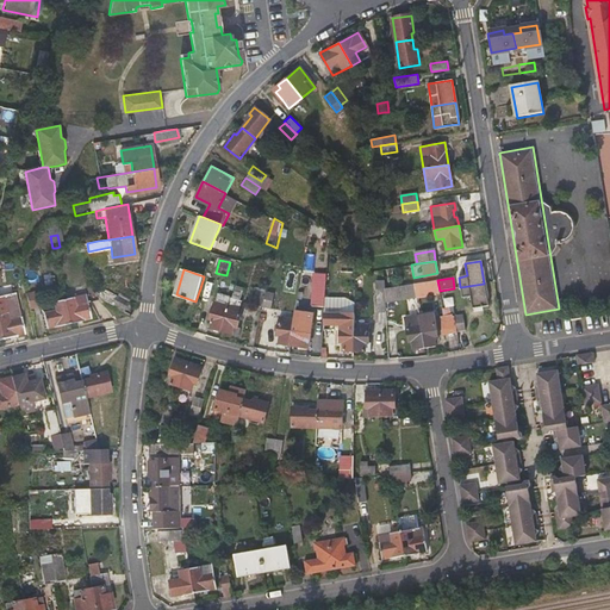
[(415,285),(416,298),(440,294),(440,291),(437,280),(415,285)]
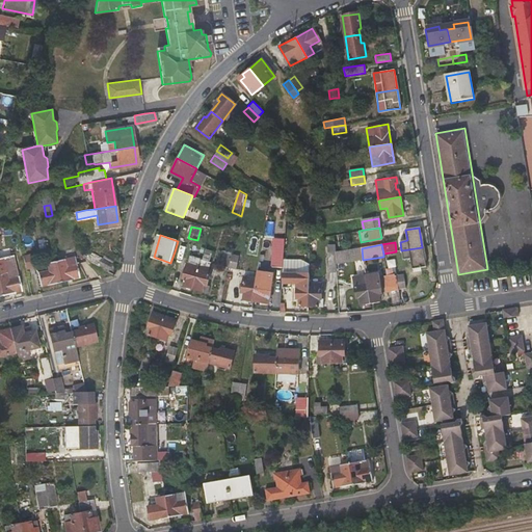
[(74,256),(76,262),(87,260),(86,256),(85,254),(83,247),(73,249),(74,256)]
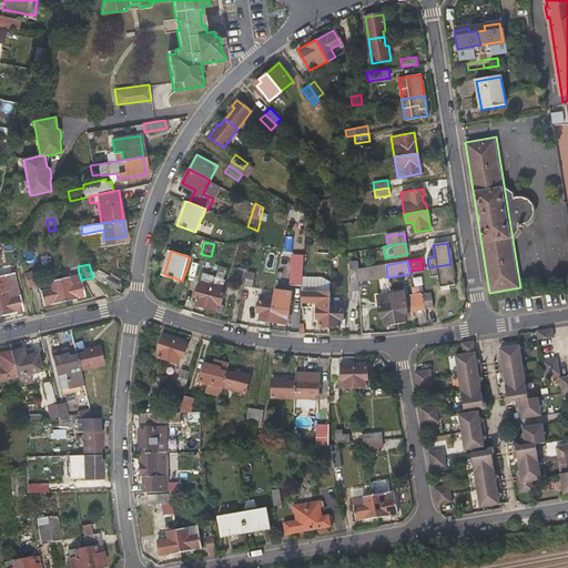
[(430,277),(434,277),(438,276),(440,287),(454,285),(450,264),(428,267),(430,277)]
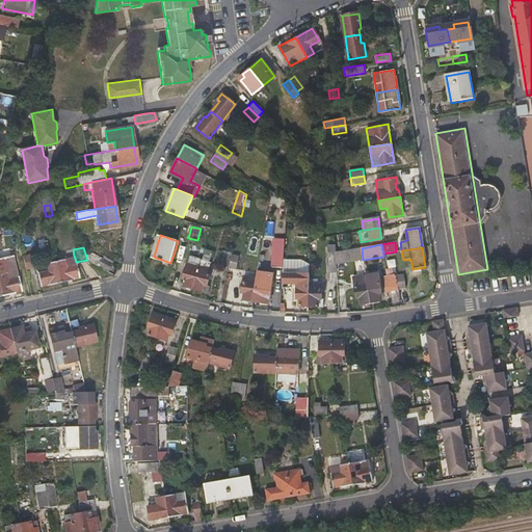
[(337,264),(363,260),(362,248),(337,253),(337,258),(337,264)]
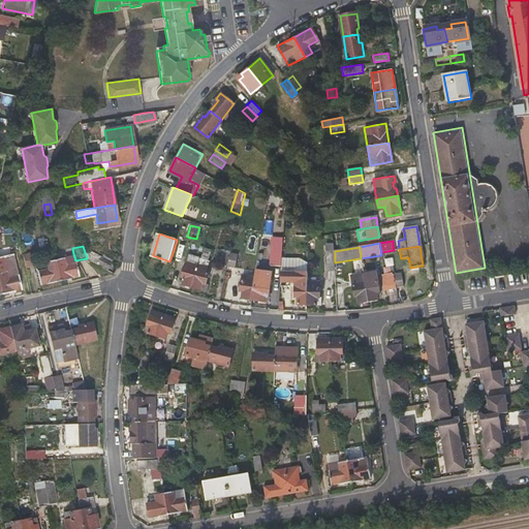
[(100,262),(103,266),(107,268),(112,260),(94,248),(85,252),(86,254),(99,263),(100,262)]
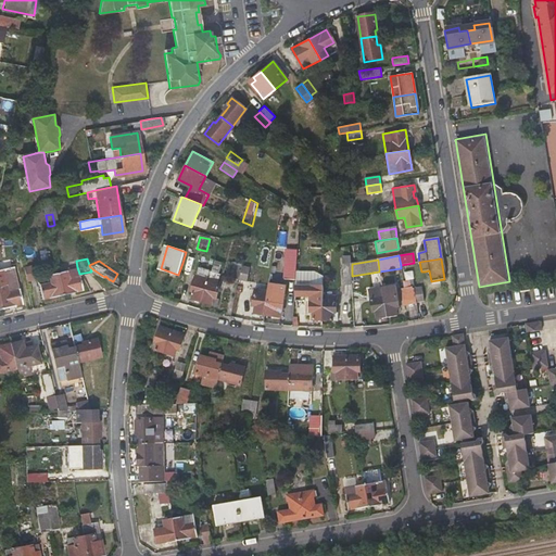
[(297,279),(298,270),(299,261),(289,261),(286,279),(297,279)]
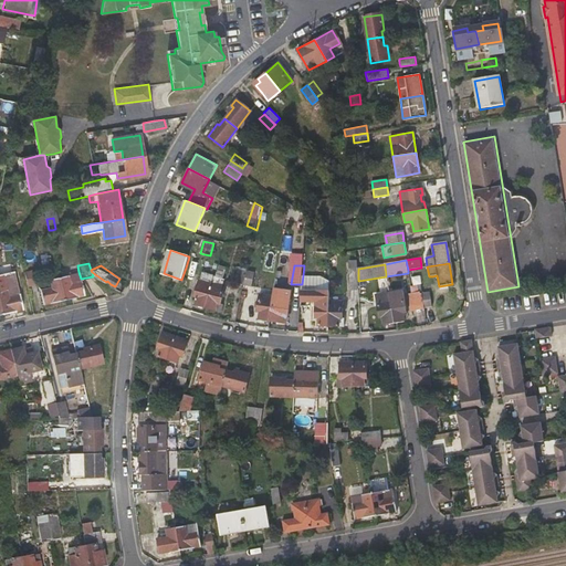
[(236,282),(240,283),(244,284),(248,270),(239,268),(236,282)]
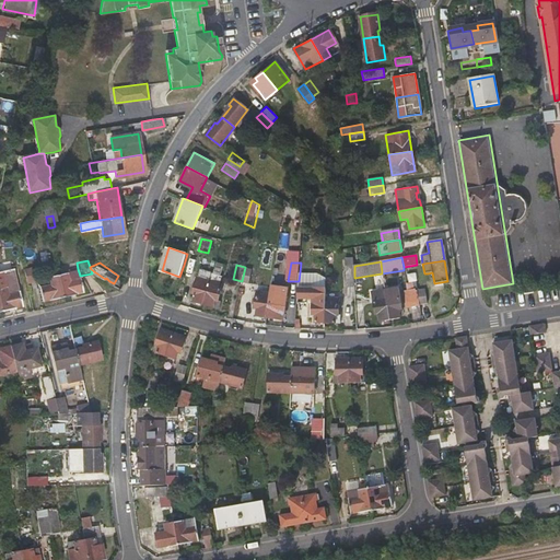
[(33,266),(24,268),(27,282),(35,280),(33,266)]
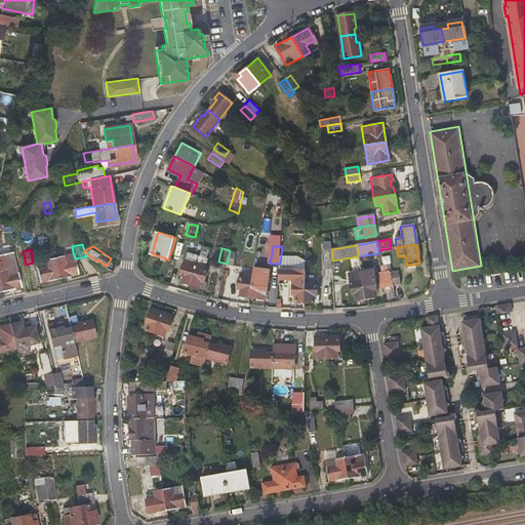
[(0,282),(2,290),(22,285),(13,250),(0,253),(0,282)]
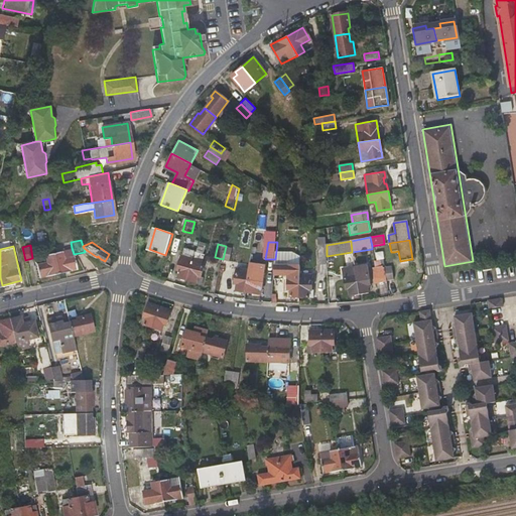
[(179,276),(187,278),(194,257),(197,250),(184,246),(176,268),(181,270),(179,276)]
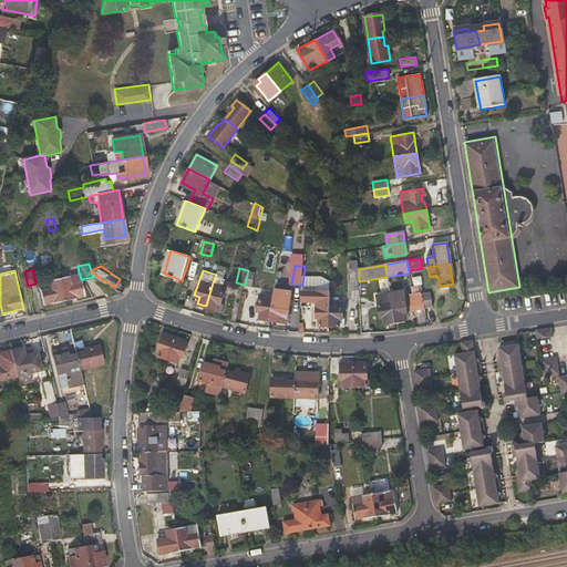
[(256,272),(248,270),(245,285),(253,287),(256,272)]
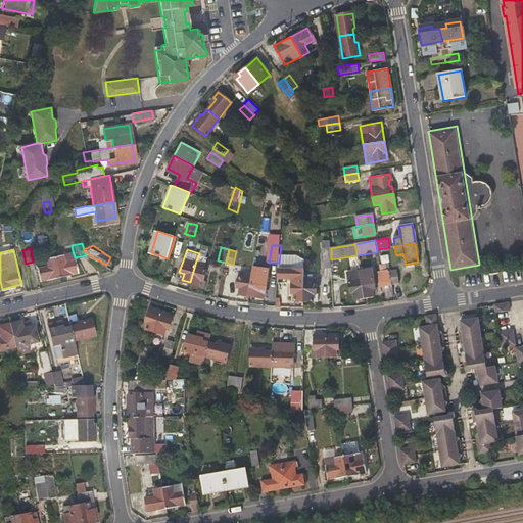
[(59,276),(78,272),(75,257),(73,251),(63,253),(54,255),(59,276)]
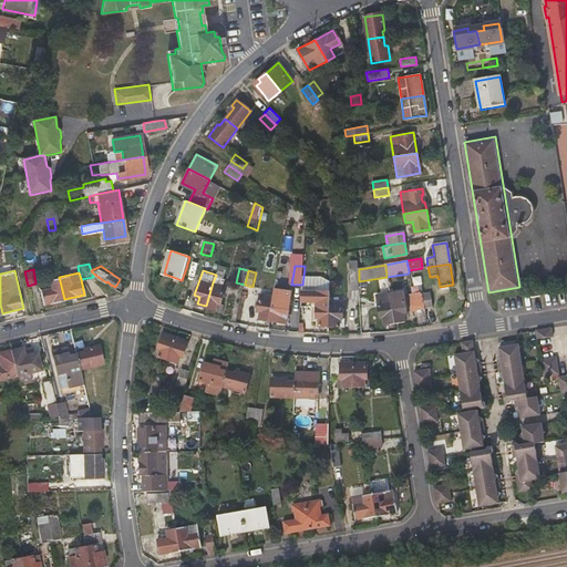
[(58,301),(64,299),(59,277),(50,279),(51,286),(40,289),(43,303),(52,302),(51,299),(57,298),(58,301)]
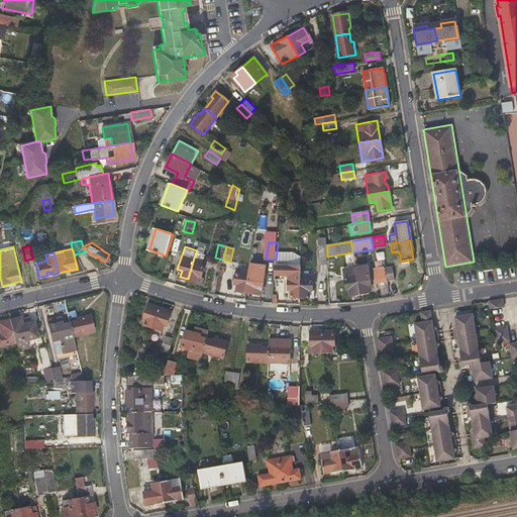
[(194,257),(188,279),(201,283),(203,278),(202,277),(207,262),(194,257)]
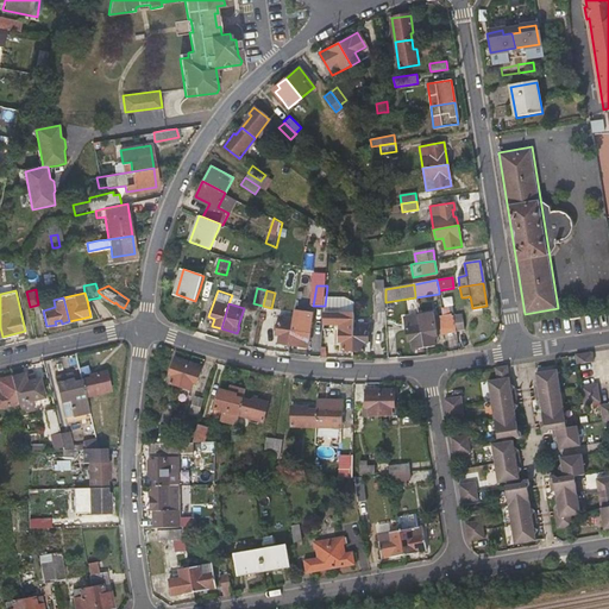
[(579,306),(575,307),(570,308),(572,319),(582,318),(579,306)]
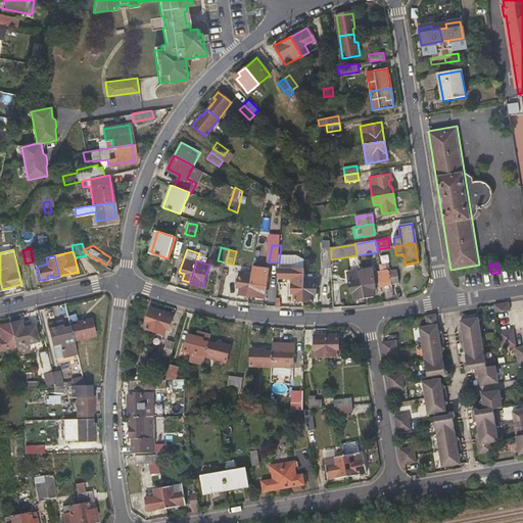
[(395,266),(388,267),(388,270),(390,280),(397,279),(395,266)]
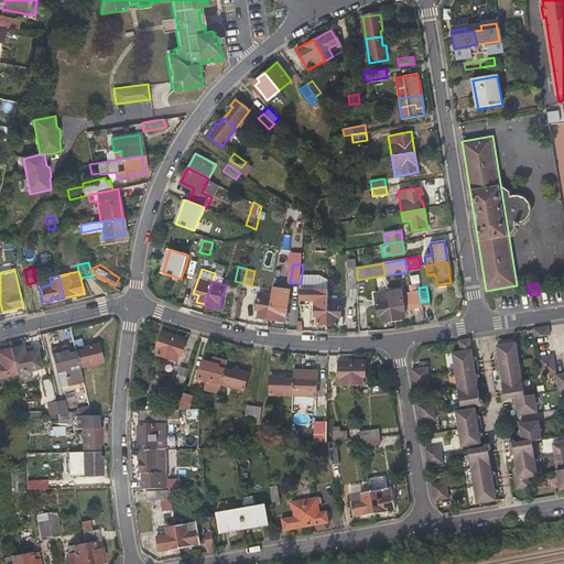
[(312,323),(328,323),(328,300),(328,289),(301,288),(300,299),(313,299),(312,323)]
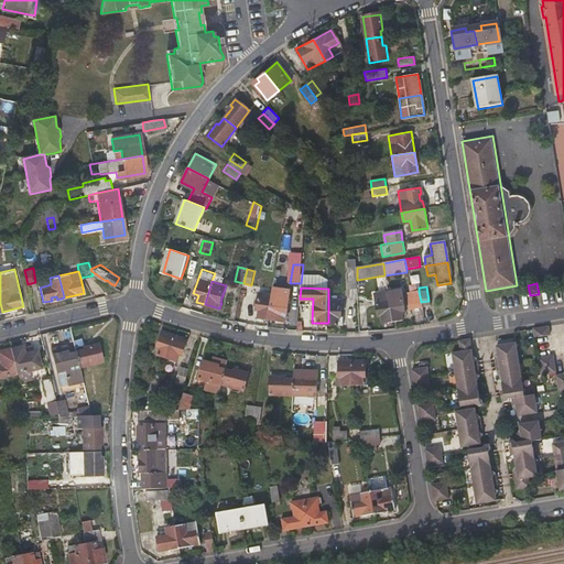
[(388,291),(392,322),(401,320),(400,313),(405,312),(401,289),(388,291)]
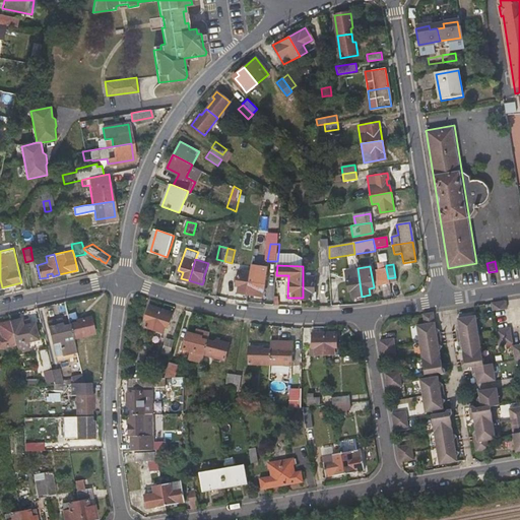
[(352,298),(362,297),(358,268),(344,270),(347,291),(351,290),(352,298)]
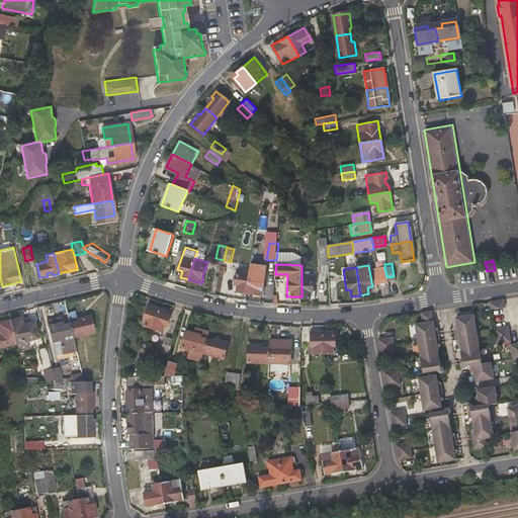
[(373,268),(375,276),(376,284),(387,283),(386,277),(384,267),(373,268)]
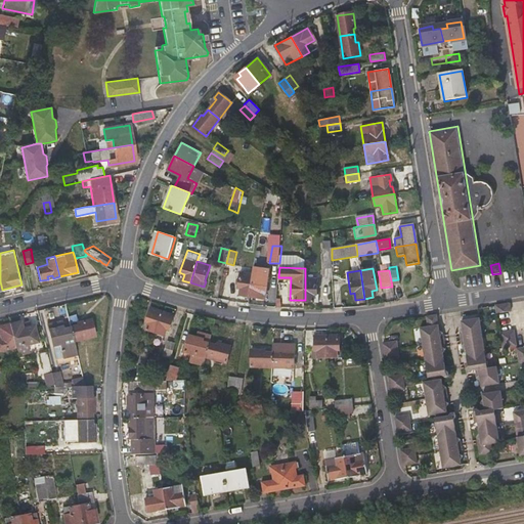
[(241,295),(249,296),(252,276),(238,274),(236,287),(242,288),(241,295)]
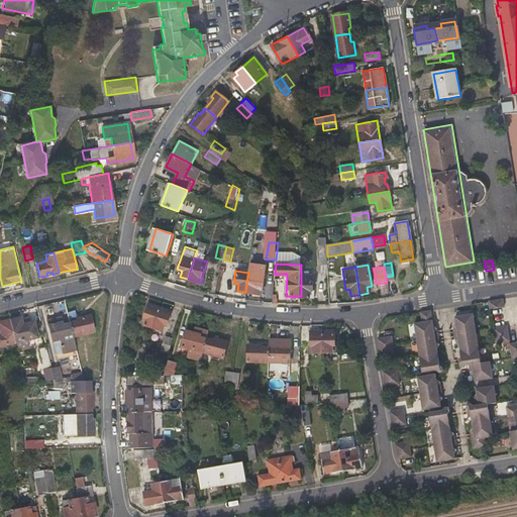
[(248,273),(245,292),(260,294),(261,288),(260,287),(262,275),(248,273)]
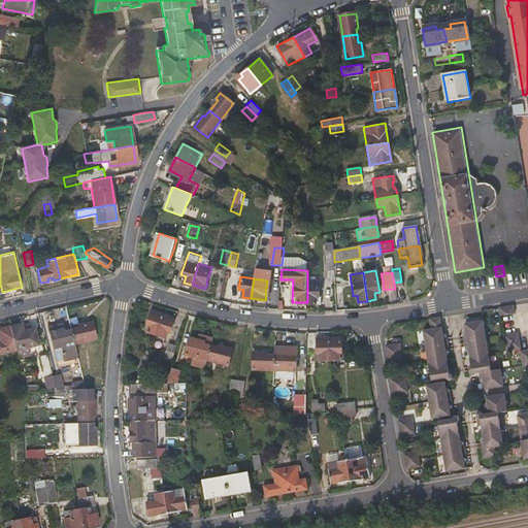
[(307,302),(321,303),(322,297),(320,297),(320,286),(317,286),(317,281),(307,281),(307,302)]
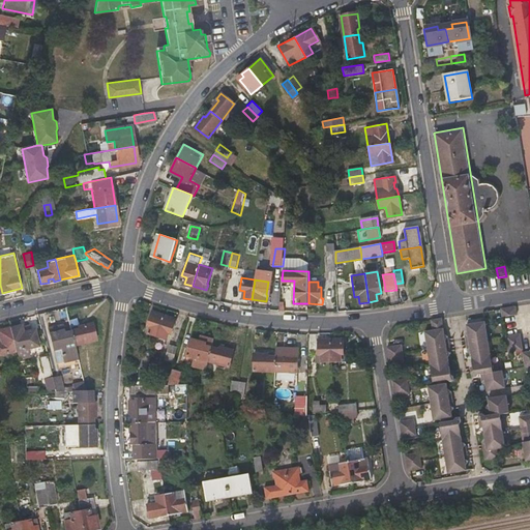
[(499,308),(500,314),(501,318),(516,315),(513,306),(499,308)]
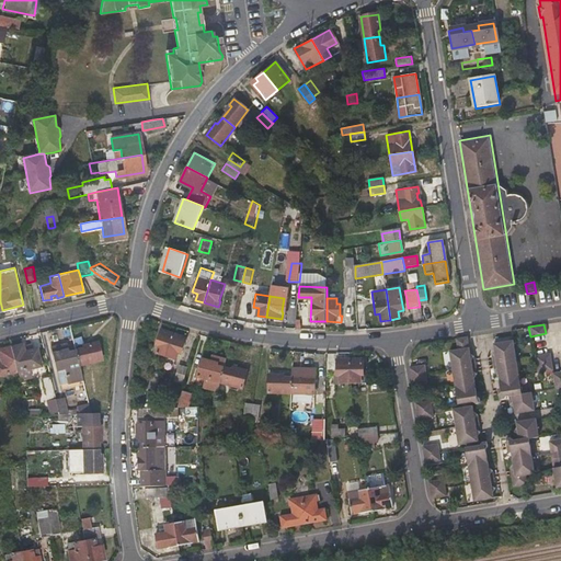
[(163,334),(160,333),(157,344),(159,345),(157,354),(167,356),(173,334),(164,331),(163,334)]
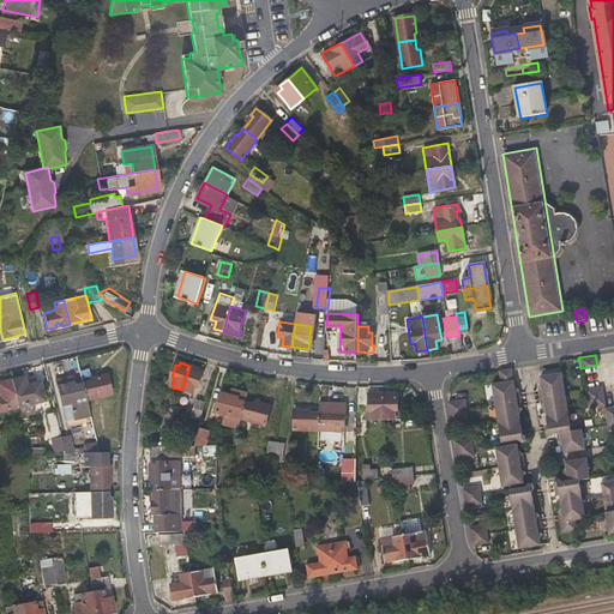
[(190,366),(182,390),(191,393),(194,384),(199,386),(204,371),(190,366)]
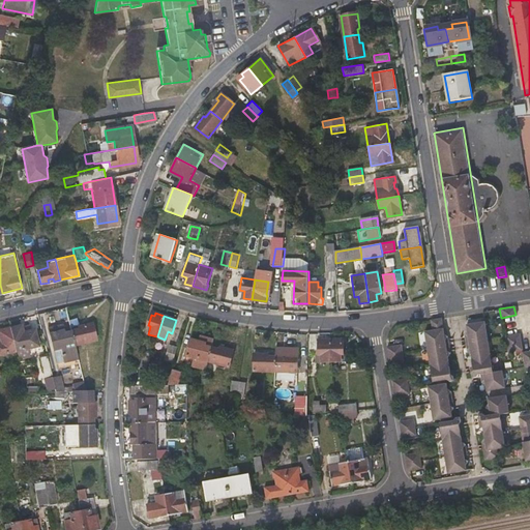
[(455,381),(454,379),(454,377),(450,375),(447,356),(451,352),(446,350),(444,341),(449,336),(443,333),(441,319),(431,320),(433,330),(425,331),(433,381),(437,380),(445,379),(447,379),(450,381),(455,381)]
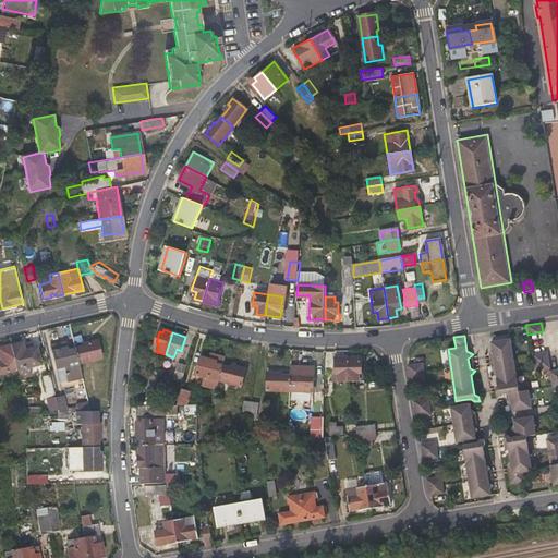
[(75,348),(79,363),(101,358),(97,339),(88,341),(89,344),(83,346),(75,348)]
